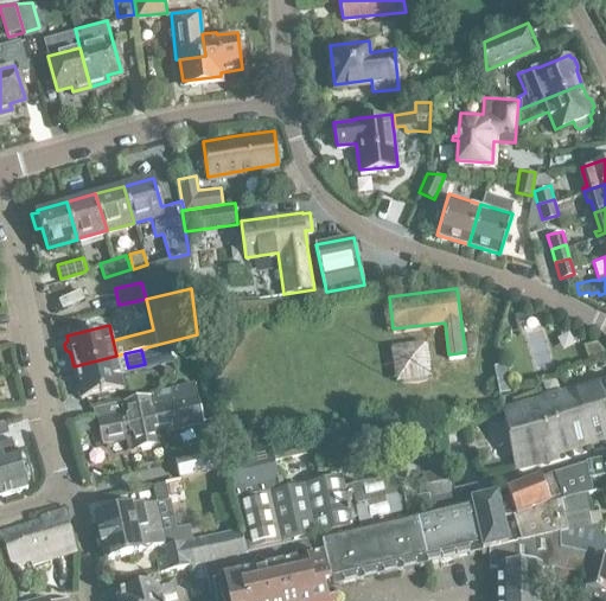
[(123,384),(116,356),(74,366),(77,381),(74,384),(76,390),(81,392),(81,395),(123,384)]
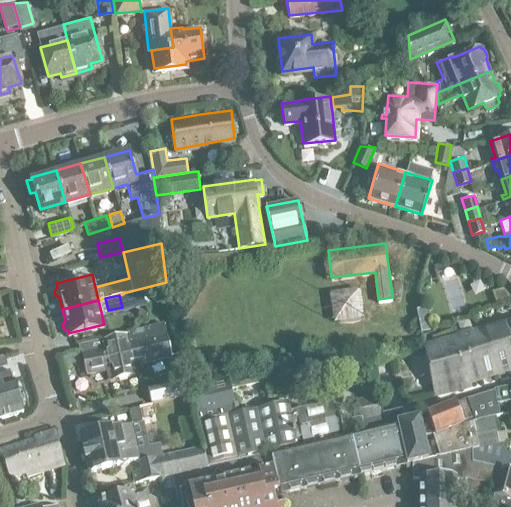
[(427,306),(416,308),(421,330),(431,328),(427,306)]
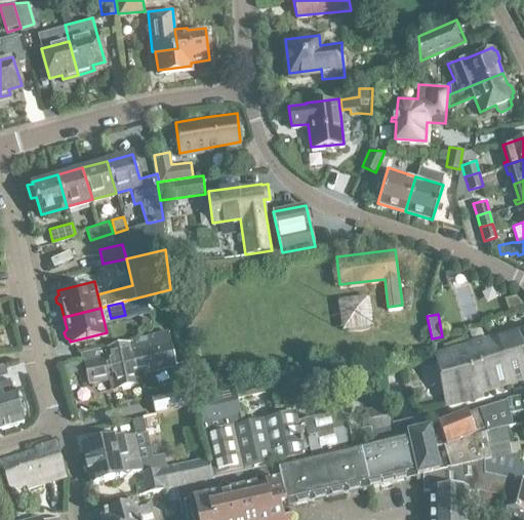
[(523,374),(523,325),(436,351),(446,401),(482,393),(481,389),(523,374)]
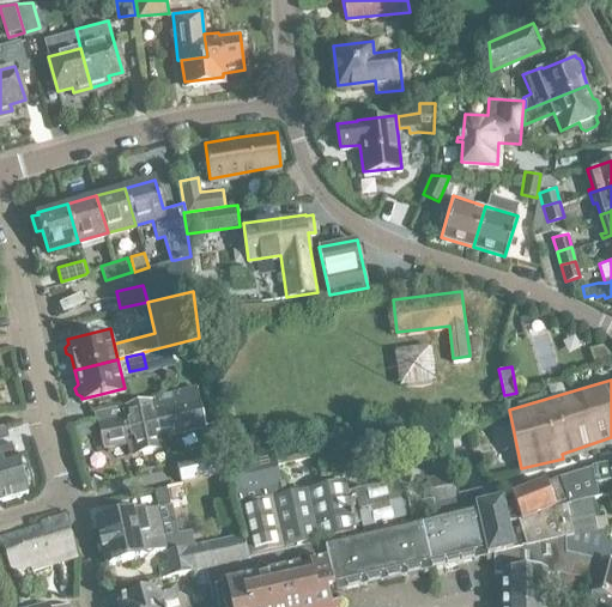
[(153,396),(162,435),(170,433),(169,430),(204,422),(195,383),(171,389),(174,396),(161,399),(159,395),(153,396)]
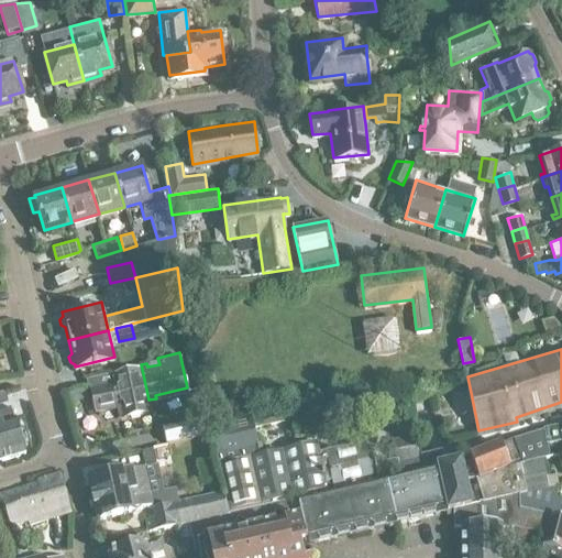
[(87,384),(92,383),(98,408),(119,404),(121,414),(150,407),(149,400),(141,364),(111,372),(85,378),(87,384)]
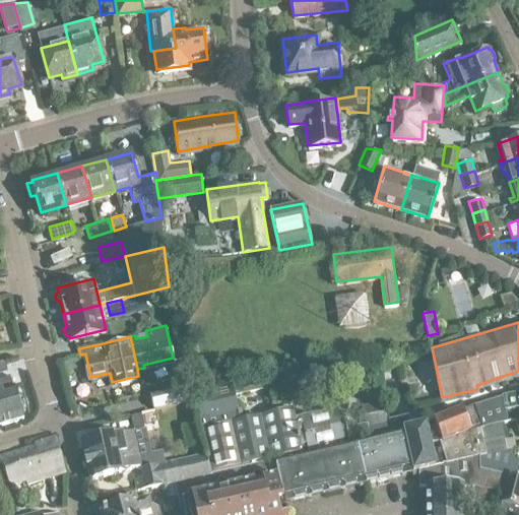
[(80,365),(78,356),(63,360),(65,369),(80,365)]
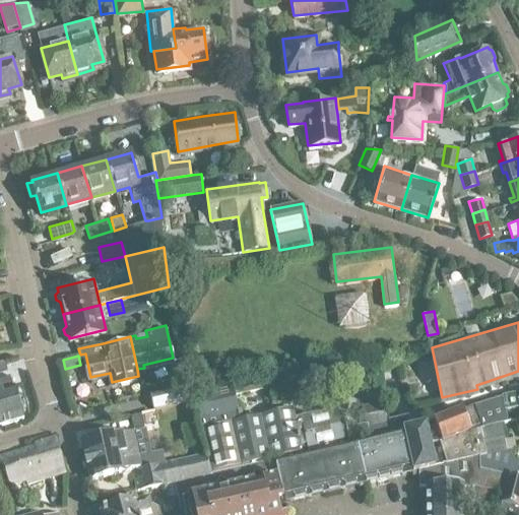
[(0,414),(2,422),(23,415),(10,372),(0,375),(0,387),(0,414)]
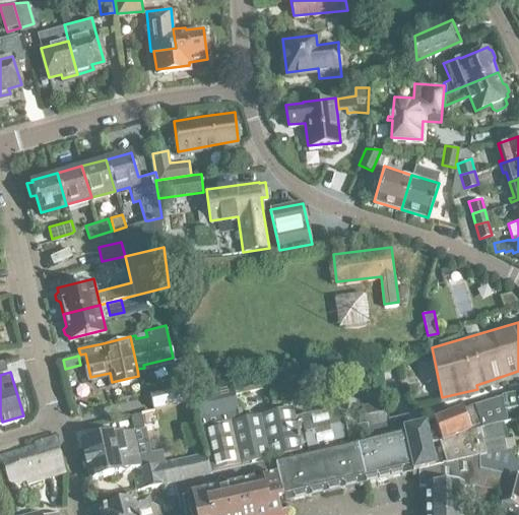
[(150,392),(153,407),(192,398),(186,374),(170,378),(172,385),(171,385),(171,388),(150,392)]
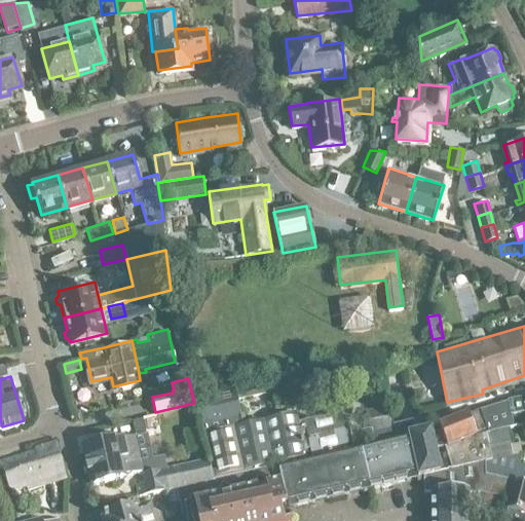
[(235,384),(194,394),(203,433),(205,435),(214,476),(348,443),(341,410),(298,419),(297,410),(242,421),(235,384)]
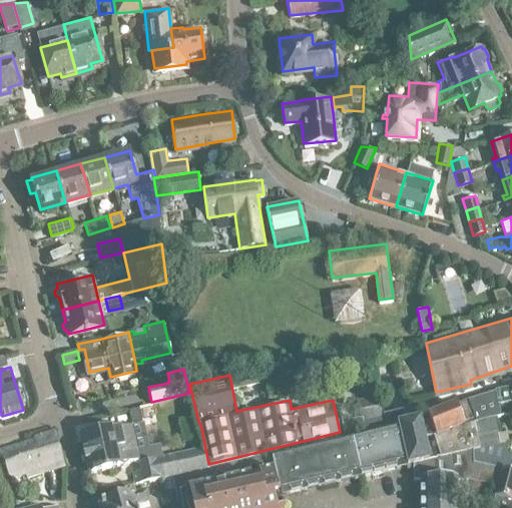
[(511,384),(494,388),(497,403),(511,399),(511,384)]
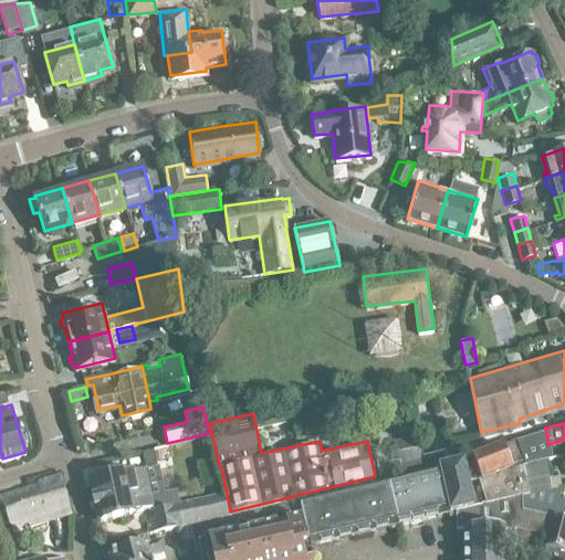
[(418,436),(395,441),(396,445),(401,472),(426,465),(418,436)]
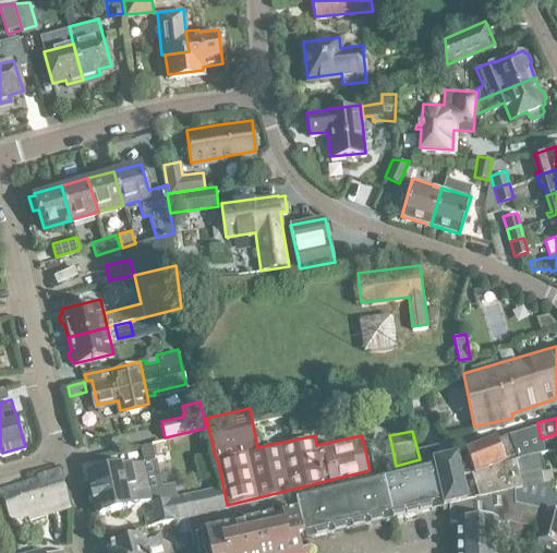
[(480,490),(481,492),(521,484),(512,458),(519,455),(509,433),(467,451),(475,470),(474,470),(480,490)]
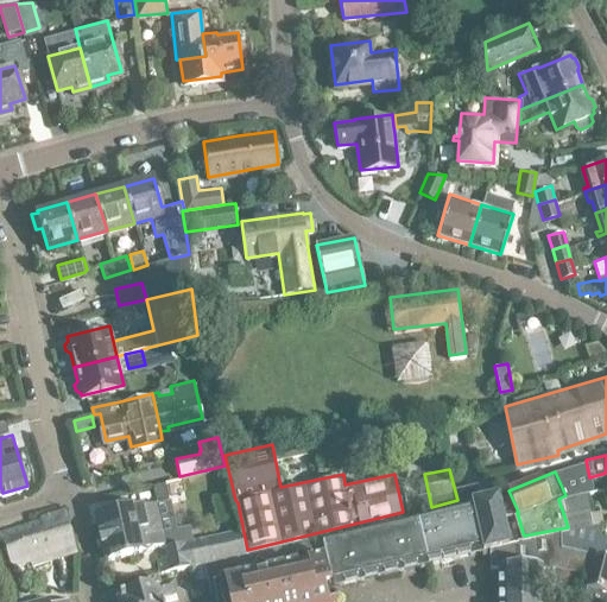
[(96,515),(101,536),(160,523),(156,502),(184,495),(179,477),(151,485),(155,501),(137,506),(137,504),(96,513),(96,515)]
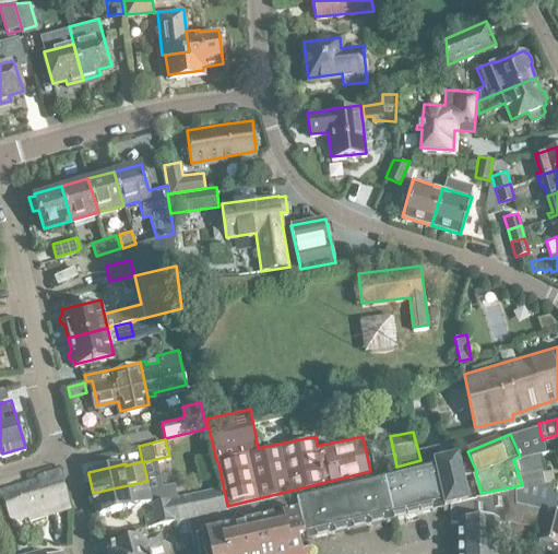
[(458,457),(383,472),(392,514),(473,496),(477,496),(472,481),(470,483),(463,452),(458,454),(458,457)]
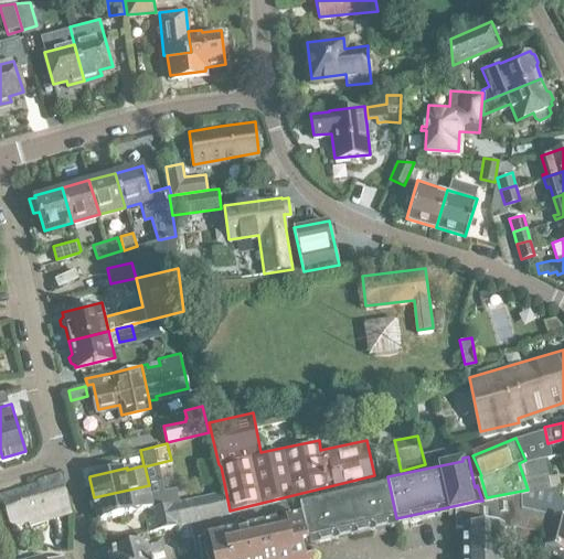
[(523,463),(528,490),(550,487),(544,458),(523,463)]
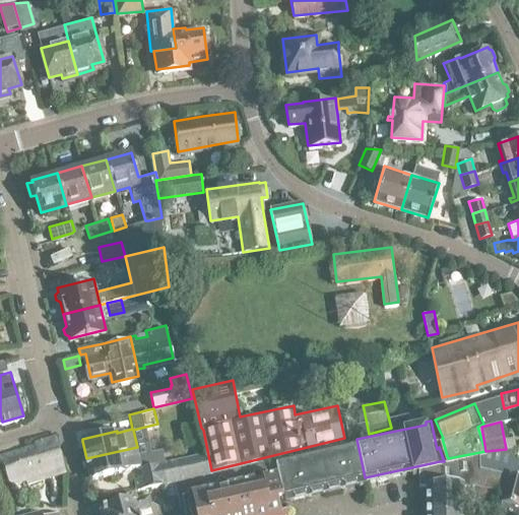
[(55,434),(0,451),(0,457),(11,484),(25,479),(27,481),(65,470),(55,434)]
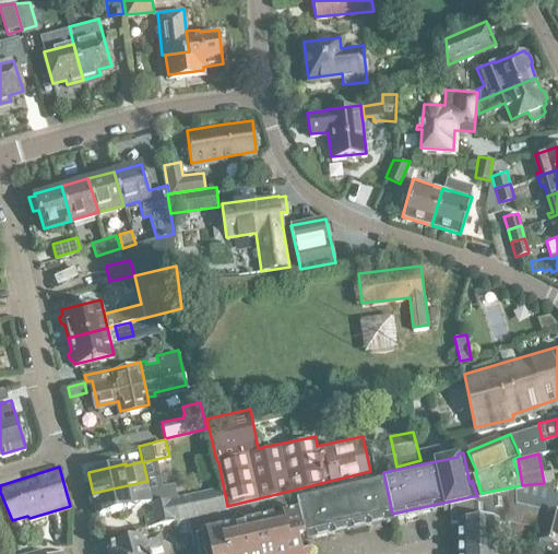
[(381,473),(294,492),(297,510),(298,510),(306,538),(392,516),(381,473)]
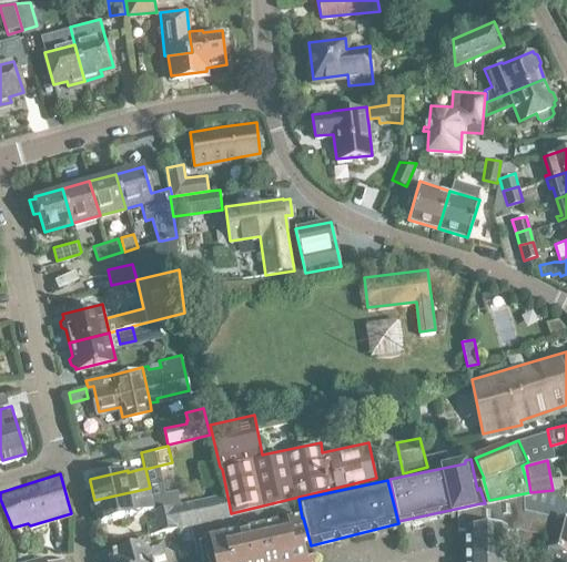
[(138,510),(153,507),(155,517),(145,519),(149,532),(176,527),(176,528),(179,527),(231,514),(226,492),(180,502),(176,490),(152,496),(150,488),(94,500),(99,521),(138,512),(138,510)]
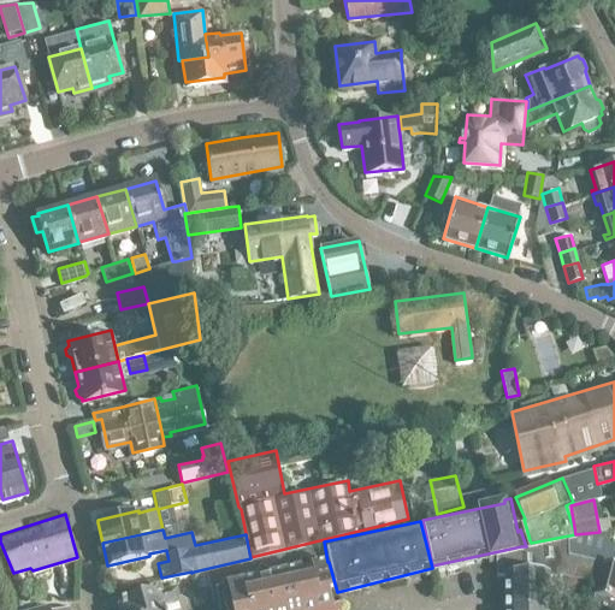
[(569,551),(601,558),(597,573),(596,581),(592,592),(593,593),(592,603),(603,609),(614,609),(614,563),(614,545),(607,539),(609,529),(599,532),(575,534),(568,537),(569,551)]
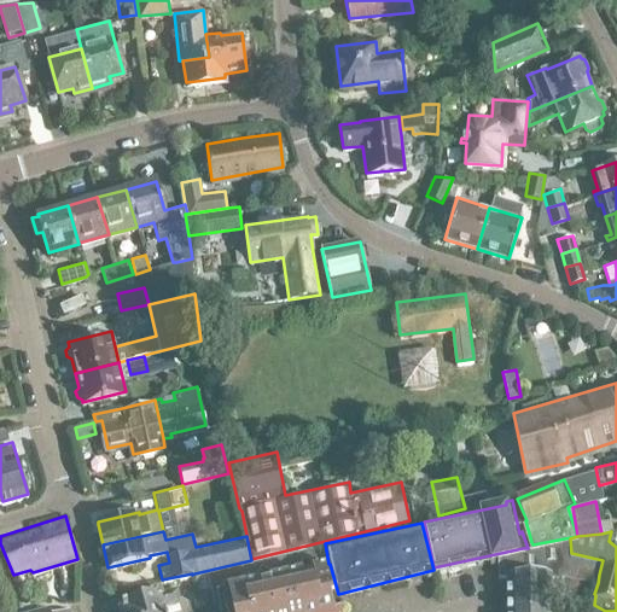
[(603,560),(571,553),(570,538),(560,541),(565,576),(570,577),(568,586),(582,589),(585,581),(597,583),(599,575),(603,560)]
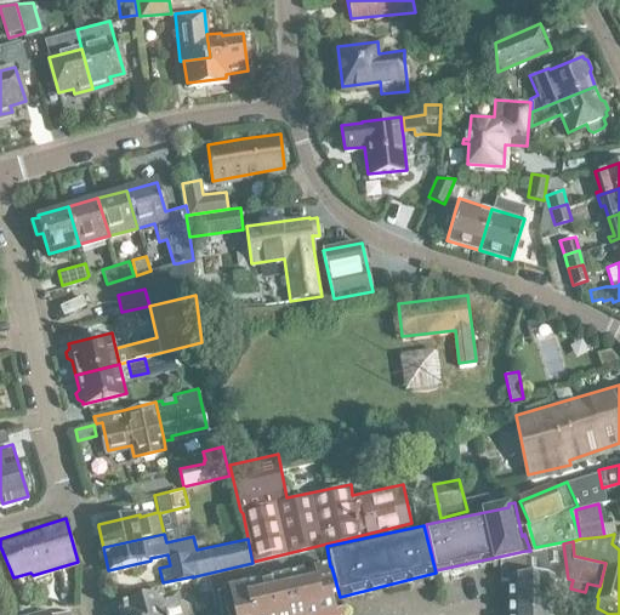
[(561,546),(500,561),(500,576),(508,576),(507,614),(552,614),(552,580),(566,581),(561,546)]
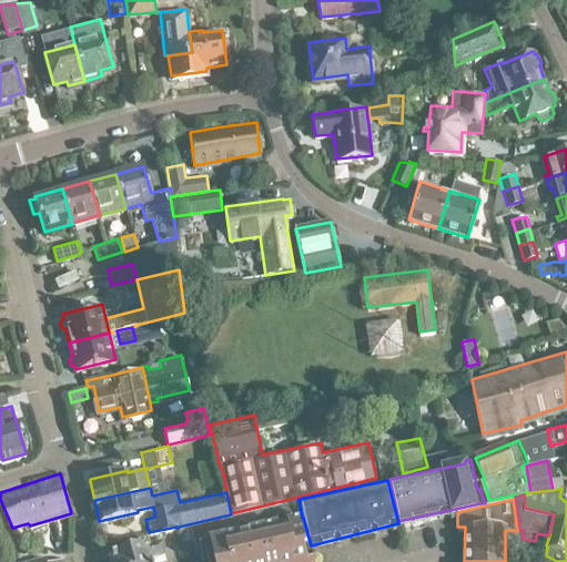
[(201,555),(198,557),(198,558),(201,557),(202,561),(313,561),(311,545),(303,518),(302,518),(208,539),(209,542),(203,543),(199,544),(201,555)]
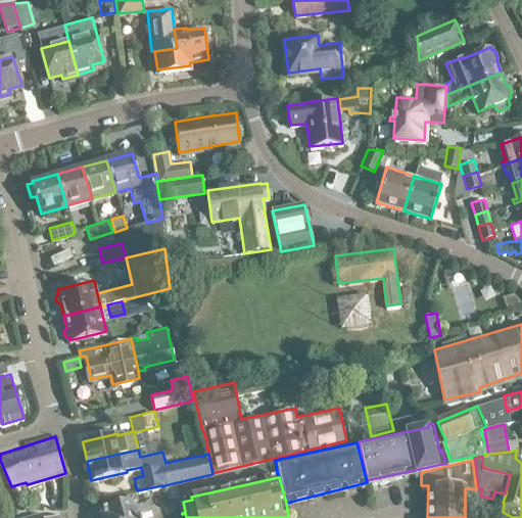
[(158,517),(161,517),(159,509),(154,505),(152,505),(149,496),(99,509),(101,517),(158,517)]
